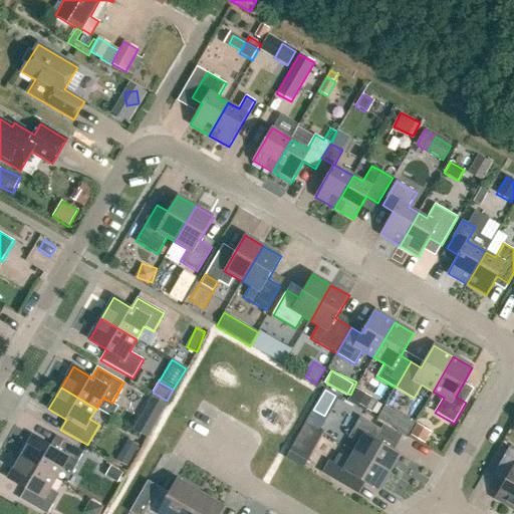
[(357,392),(351,401),(365,409),(371,400),(371,399),(357,391),(357,392)]
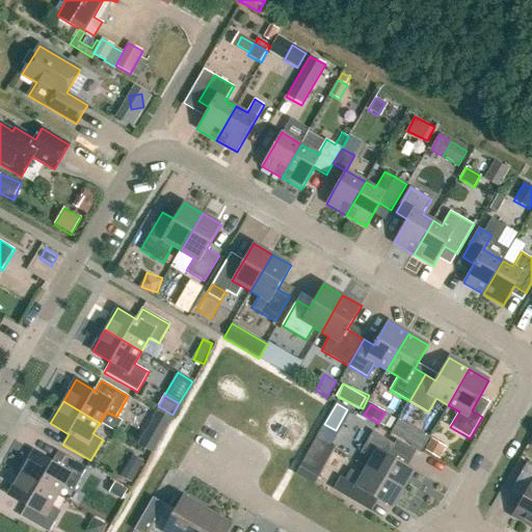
[(174,416),(173,415),(160,407),(148,429),(161,437),(174,416)]
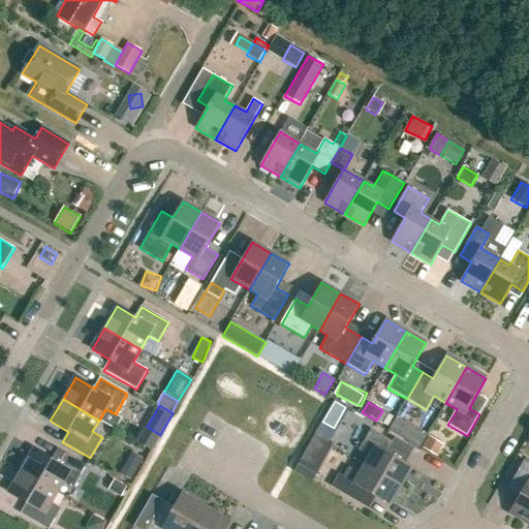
[(382,411),(376,421),(387,427),(393,417),(382,411)]
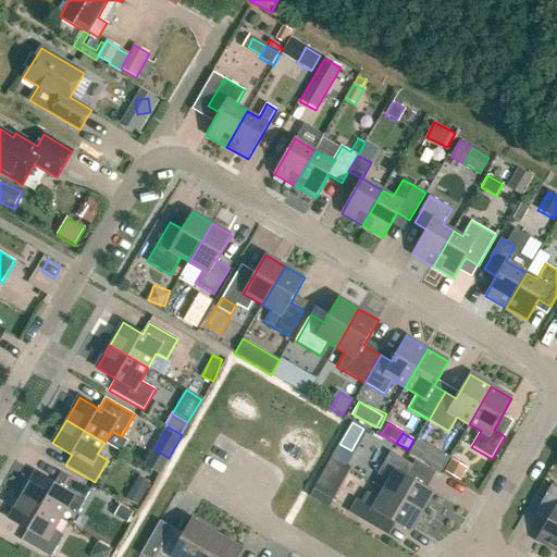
[(435,448),(434,448),(418,438),(409,454),(426,463),(428,461),(435,448)]
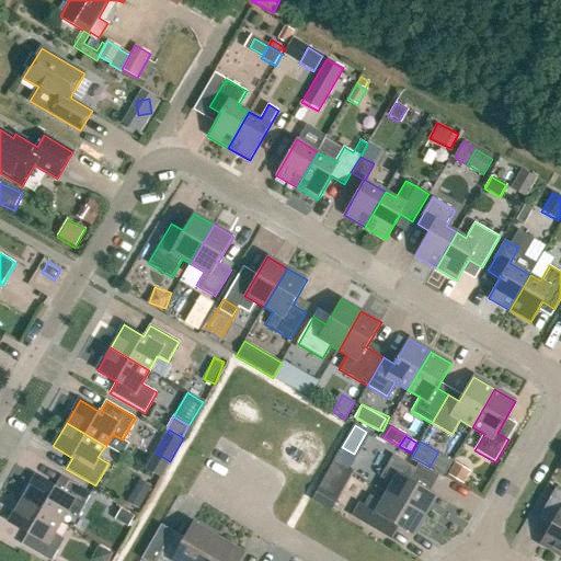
[(354,454),(342,447),(342,446),(334,458),(351,468),(357,456),(354,454)]
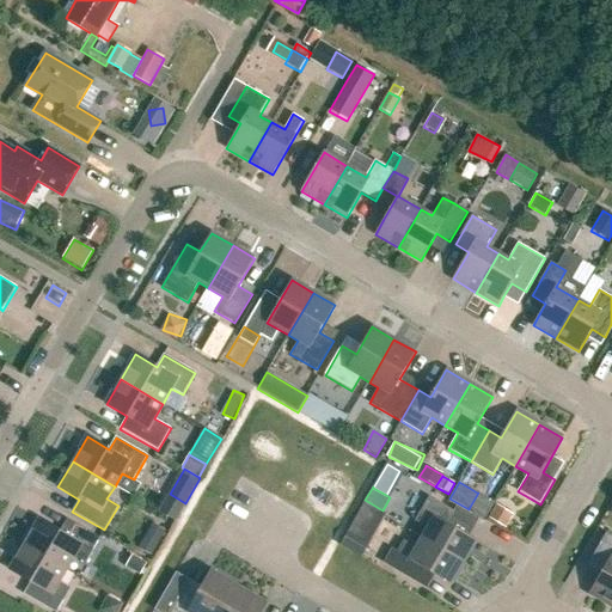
[(484,516),(494,499),(478,490),(477,493),(478,493),(470,507),(484,516)]
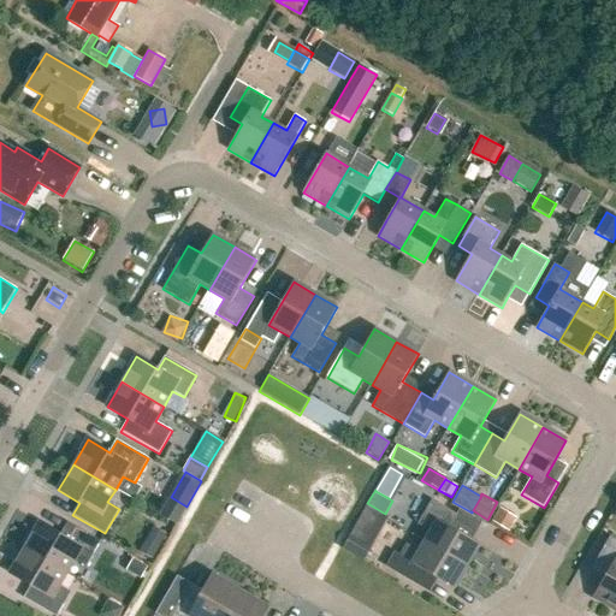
[(176,525),(187,507),(171,497),(160,515),(176,525)]
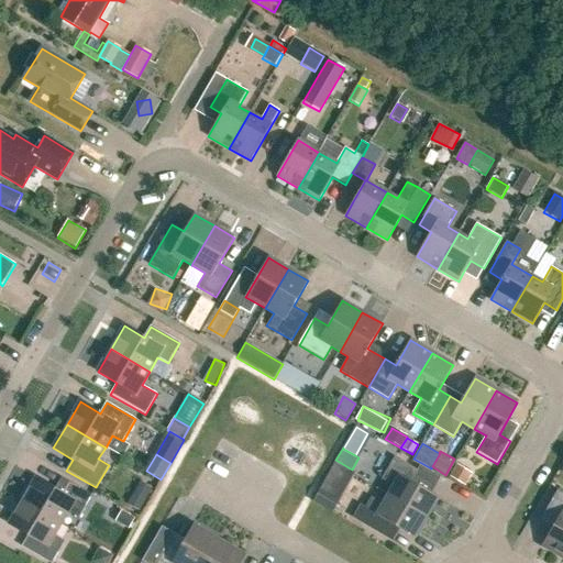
[(393,486),(388,495),(427,518),(439,498),(411,482),(418,471),(395,457),(382,479),(393,486)]
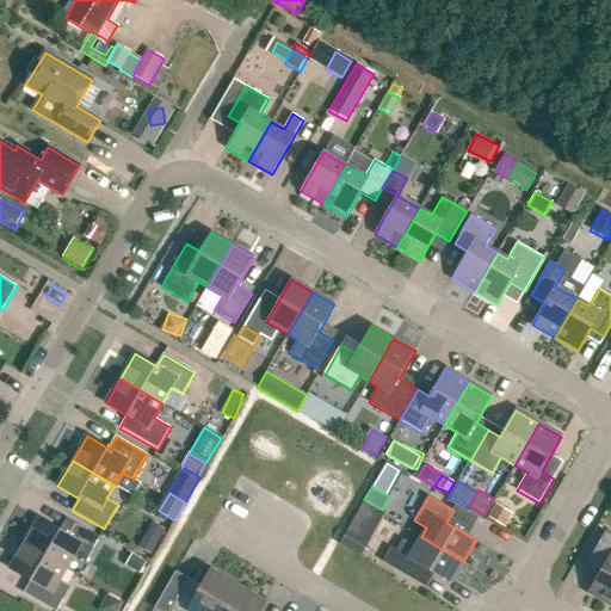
[(505,528),(508,519),(512,514),(495,505),(493,510),(488,518),(505,528)]
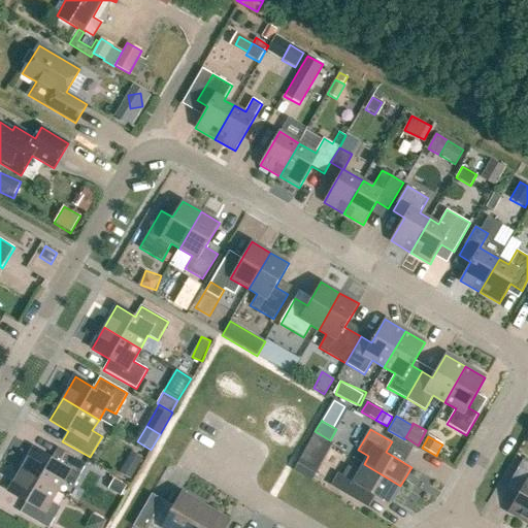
[(73,486),(86,464),(63,451),(57,462),(34,448),(21,469),(58,491),(64,480),(73,486)]
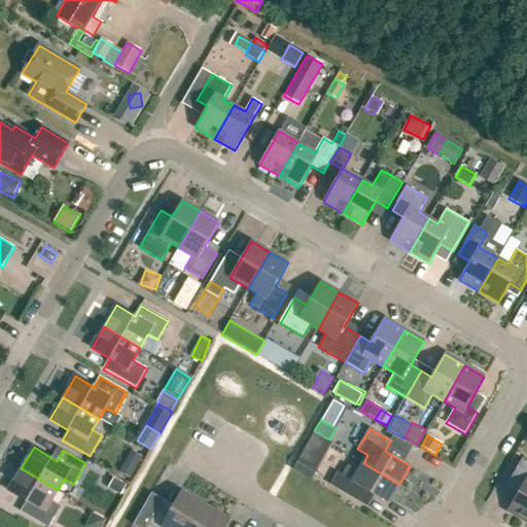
[(131,479),(143,458),(133,452),(120,472),(131,479)]
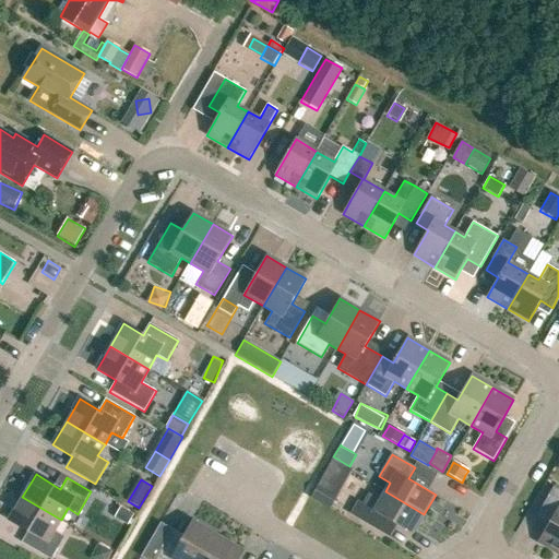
[(329,509),(337,495),(319,484),(310,498),(329,509)]
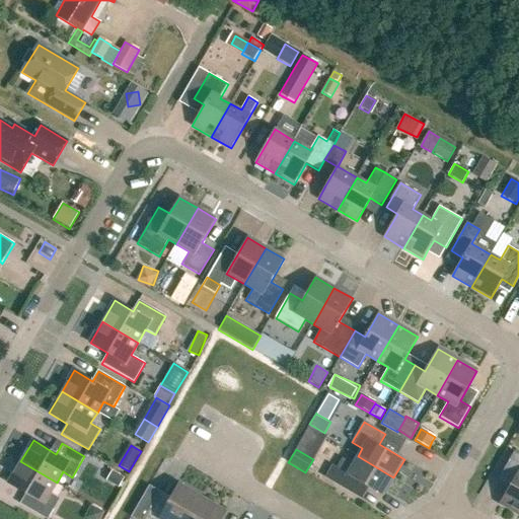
[(518,454),(514,451),(501,474),(513,482),(501,503),(518,514),(518,454)]
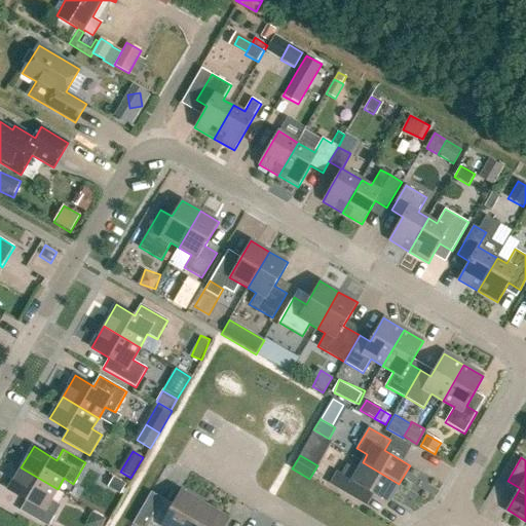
[(399,484),(363,462),(358,471),(347,464),(341,474),(337,471),(329,484),(367,506),(374,494),(388,502),(399,484)]
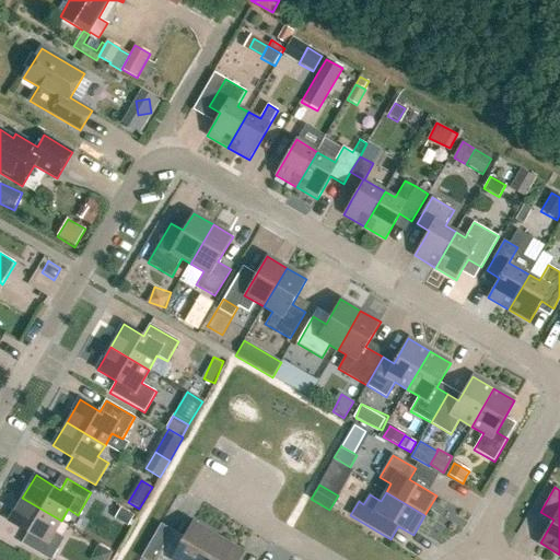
[(54,533),(61,521),(22,498),(9,521),(34,536),(27,547),(49,559),(51,559),(65,538),(54,533)]
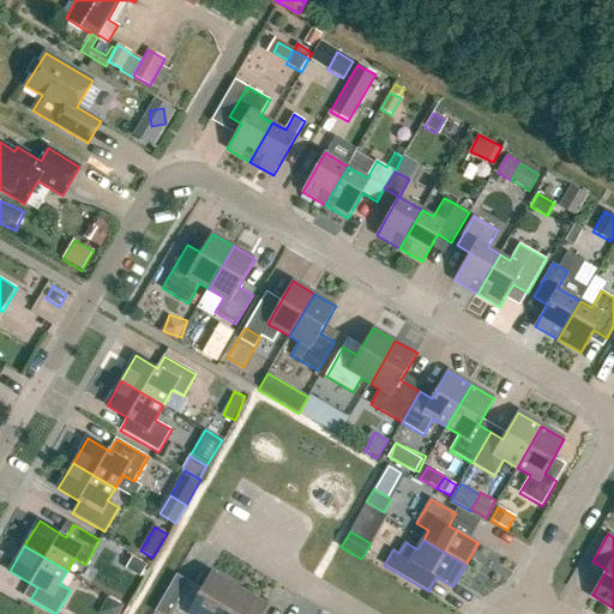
[(140,577),(146,565),(133,557),(126,569),(140,577)]
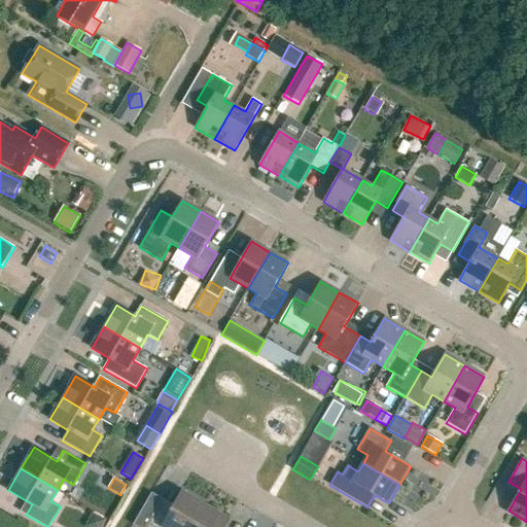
[(192,526),(206,505),(182,491),(168,516),(156,508),(145,526),(192,526)]
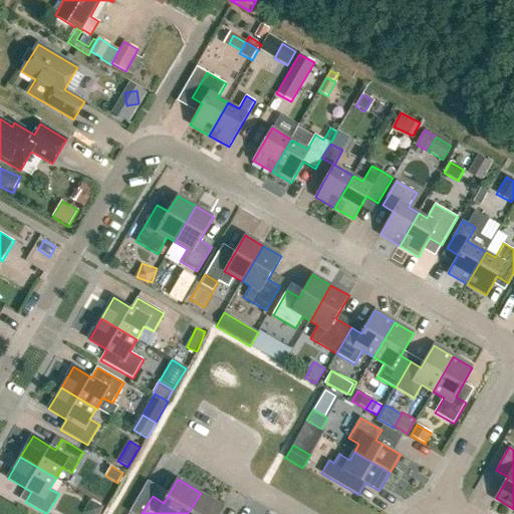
[(219,513),(224,506),(201,493),(188,513),(219,513)]
